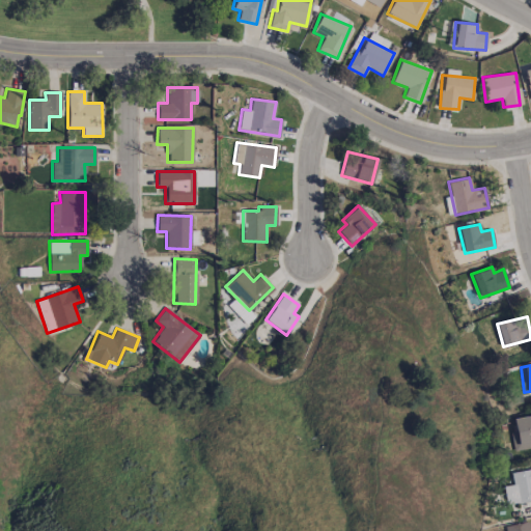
[(514,450),(530,447),(530,415),(512,418),(514,430),(510,431),(514,450)]
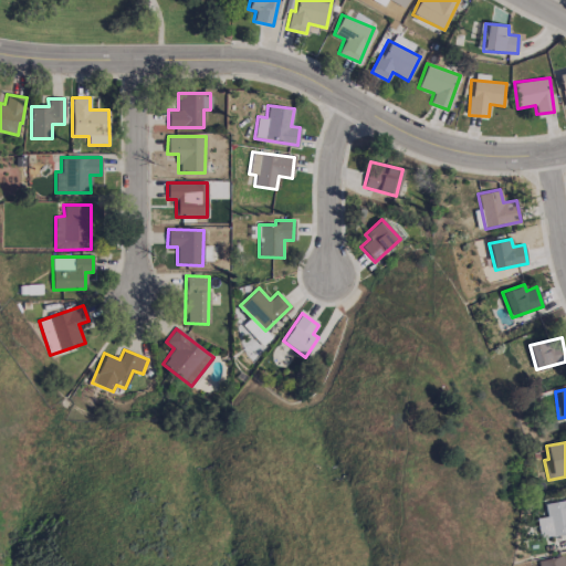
[(540,538),(565,534),(565,499),(544,502),(546,516),(536,519),(540,538)]
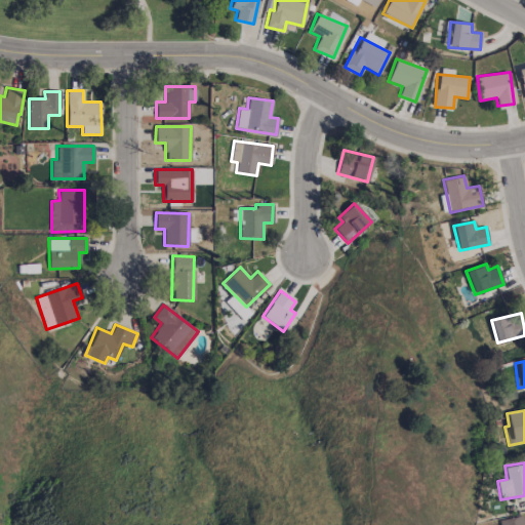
[(499,520),(499,524),(523,524),(522,516),(499,520)]
